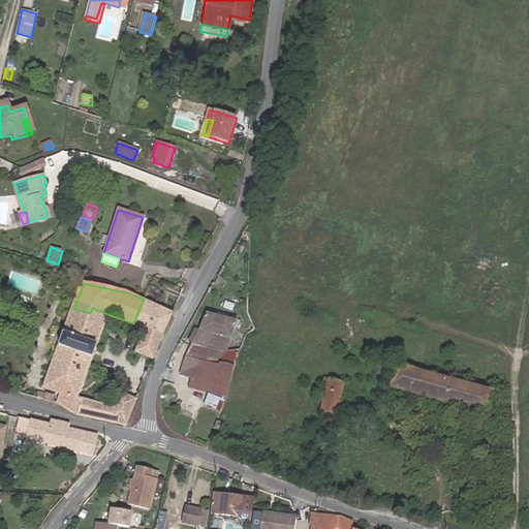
[(173,310),(144,299),(133,323),(146,329),(162,335),(173,310)]
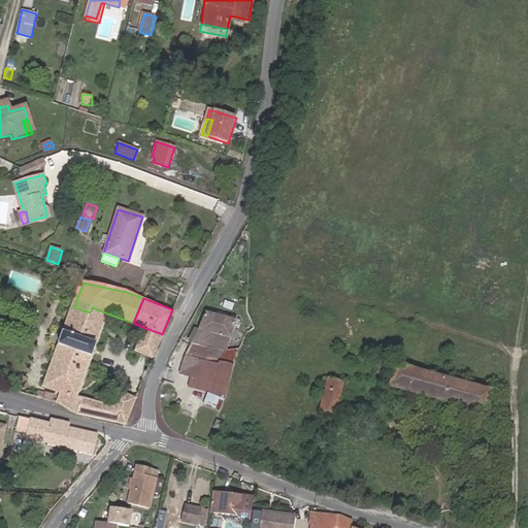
[(225,301),(223,307),(232,310),(234,303),(225,301)]
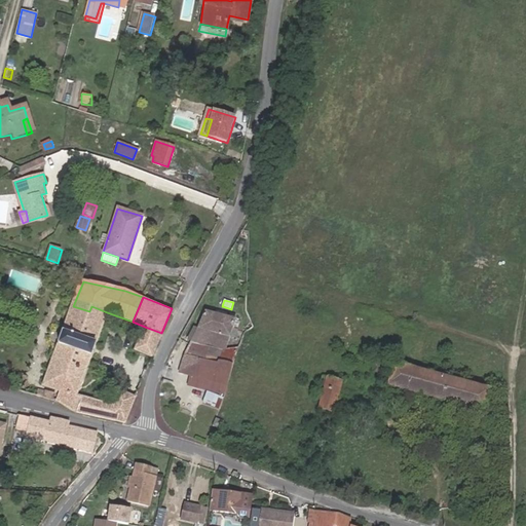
[(124,421),(135,398),(118,391),(112,407),(77,393),(107,312),(91,306),(89,311),(73,306),(44,385),(61,390),(58,401),(76,412),(124,421)]
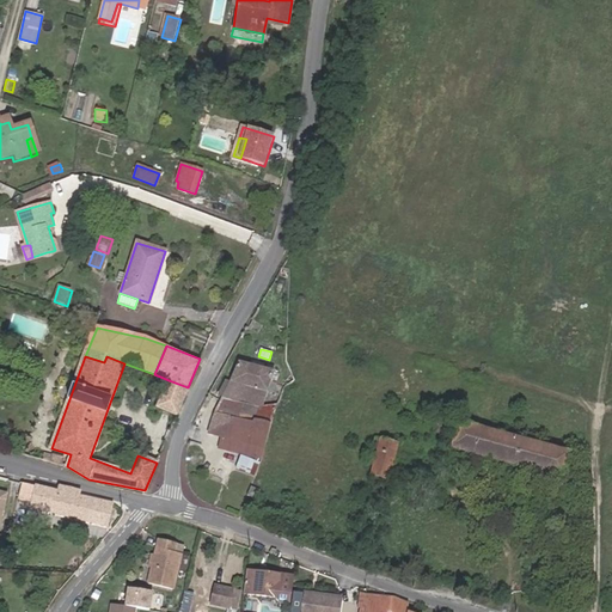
[(264,448),(276,405),(265,407),(269,392),(273,393),(277,384),(276,383),(279,374),(275,373),(275,371),(239,362),(215,411),(208,434),(220,436),(264,448)]
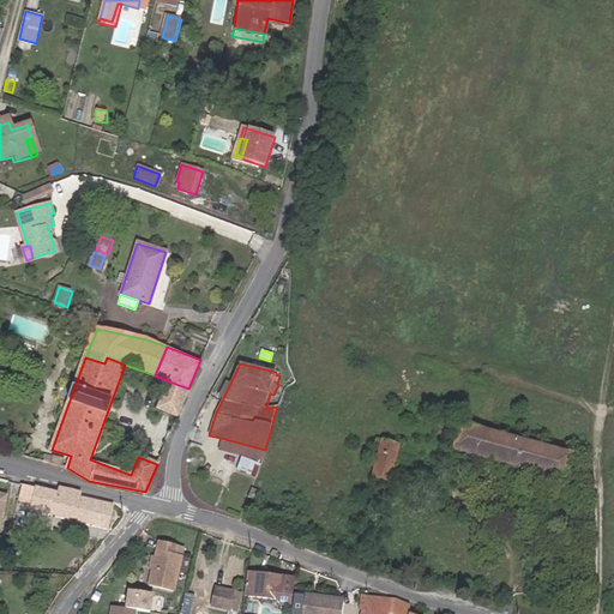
[(176,415),(188,389),(169,381),(158,409),(176,415)]
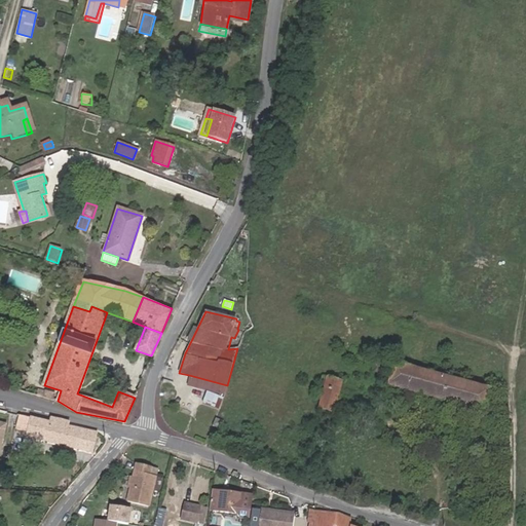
[(483,411),(489,389),(366,357),(364,366),(373,369),(372,372),(389,377),(387,385),(483,411)]
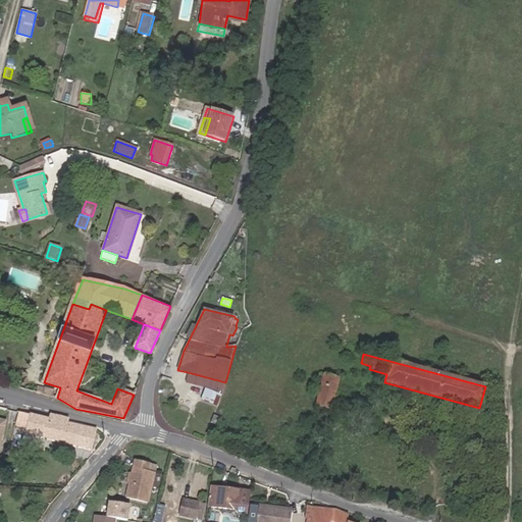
[(221,395),(225,382),(188,372),(185,383),(205,388),(221,395)]
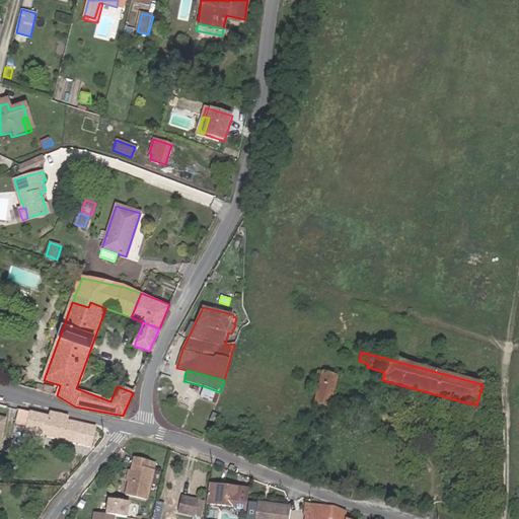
[(329,408),(339,376),(321,372),(321,373),(316,372),(314,380),(319,381),(318,383),(314,382),(312,388),(316,389),(313,402),(329,408)]
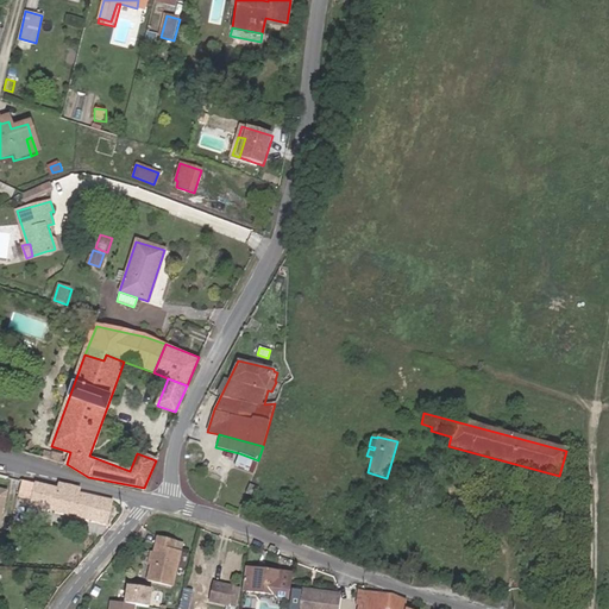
[(50,459),(62,463),(63,456),(52,452),(50,459)]
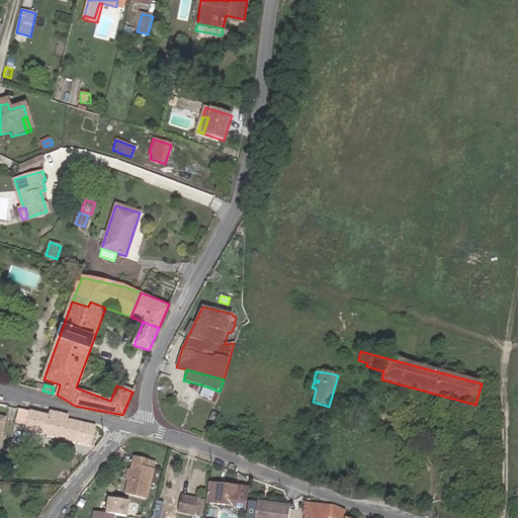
[(199,397),(216,403),(220,392),(203,385),(199,397)]
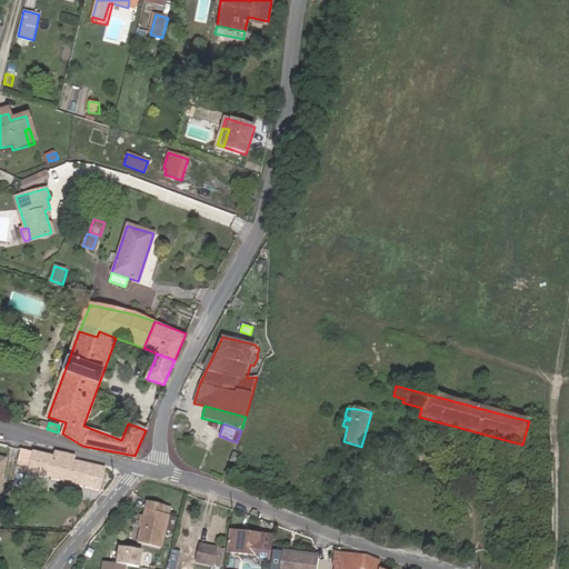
[(29,472),(33,453),(20,450),(17,469),(29,472)]
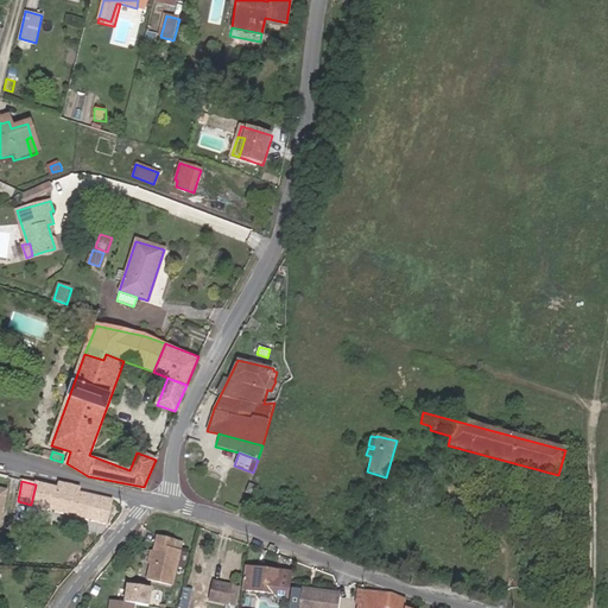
[(80,493),(82,488),(58,485),(56,488),(36,485),(31,505),(107,524),(113,500),(80,493)]
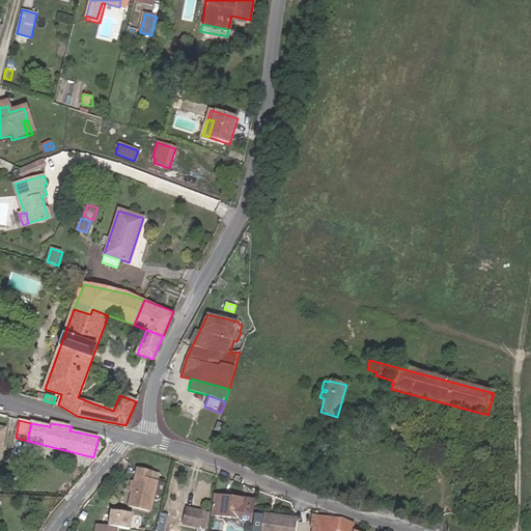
[(333,425),(324,423),(322,431),(331,432),(333,425)]
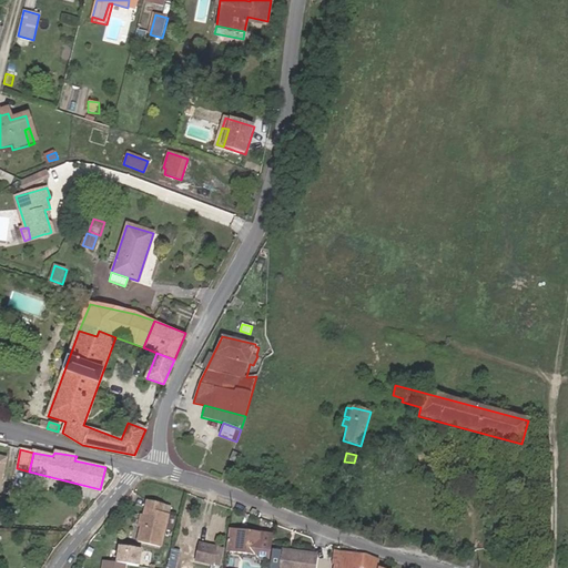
[(232,454),(229,460),(237,464),(240,457),(232,454)]
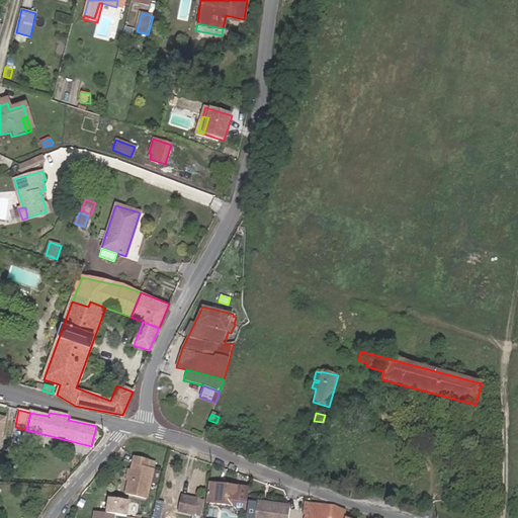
[(132,495),(146,498),(152,466),(154,459),(139,457),(132,495)]
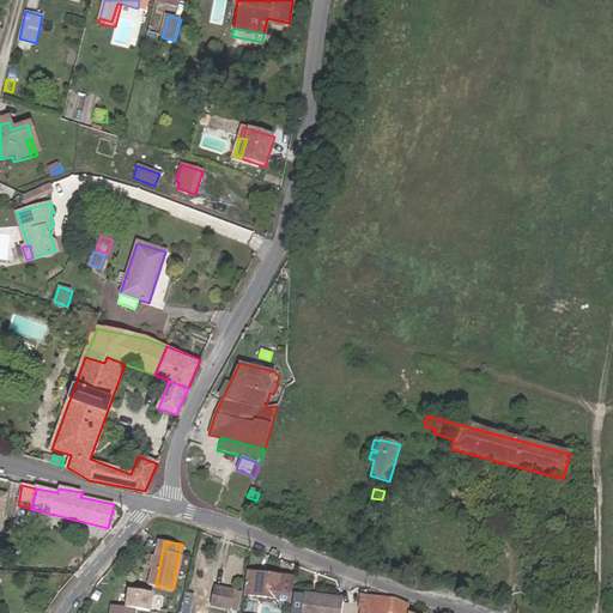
[(180,552),(173,589),(181,592),(188,554),(180,552)]
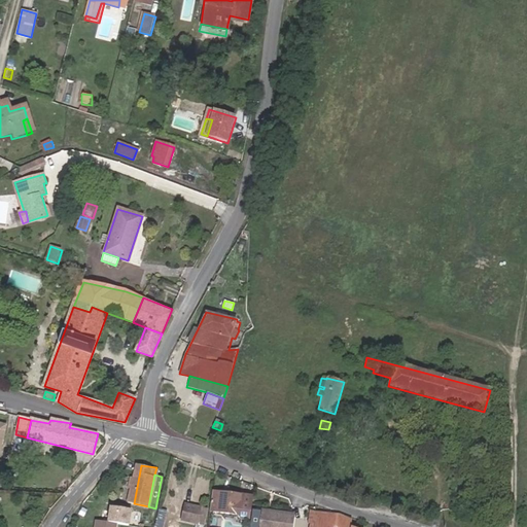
[(233,519),(248,524),(251,500),(227,494),(225,497),(212,494),(209,508),(208,512),(233,518),(233,519)]
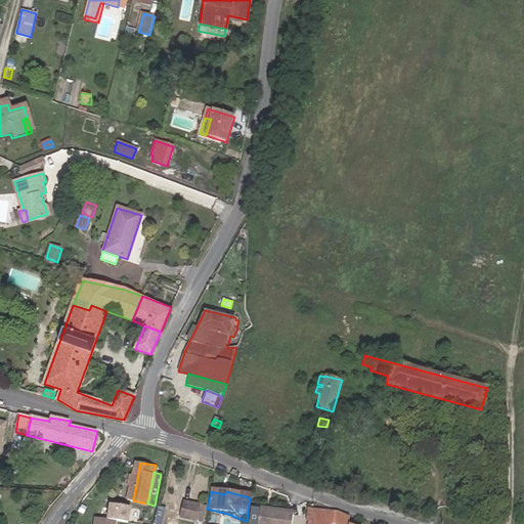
[(180,519),(204,523),(207,509),(208,506),(184,501),(180,519)]
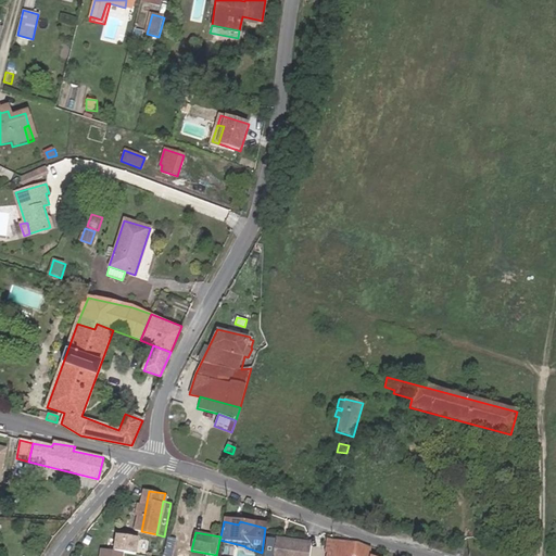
[(174,555),(176,538),(166,536),(164,555),(174,555)]
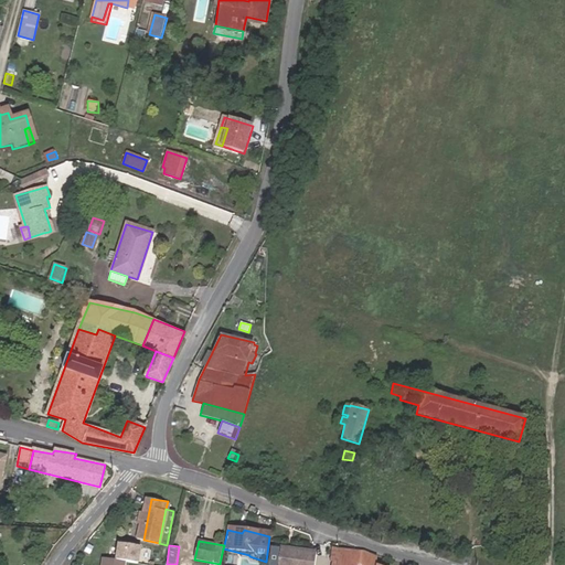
[(134,564),(137,564),(140,550),(118,546),(116,563),(134,564)]
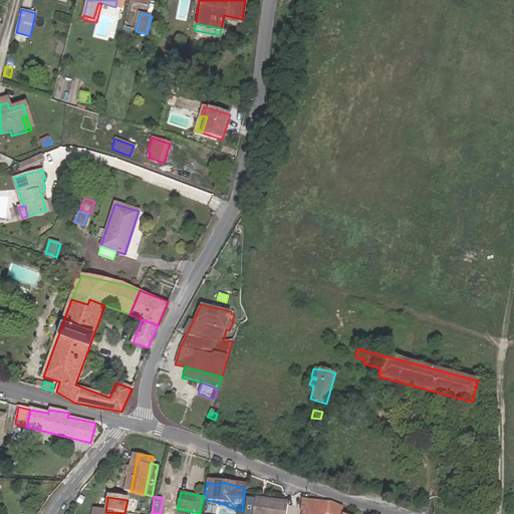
[(283,513),(285,502),(257,499),(254,513),(283,513)]
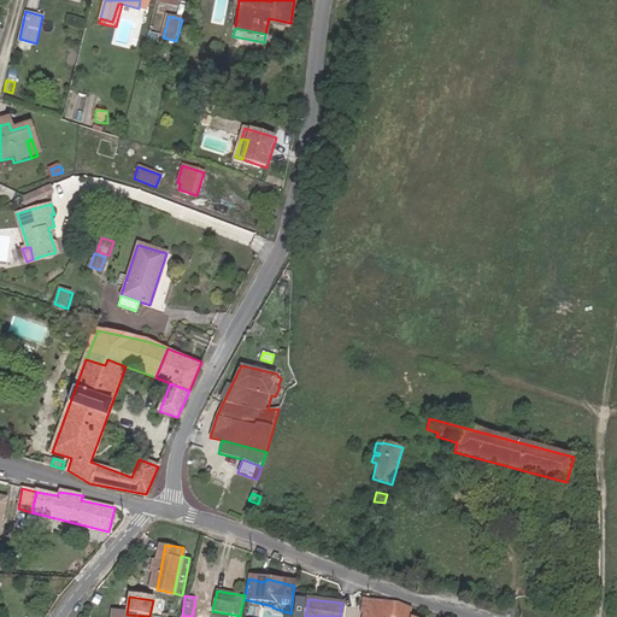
[(369,613),(368,616),(410,616),(411,611),(403,606),(364,601),(363,612),(369,613)]
